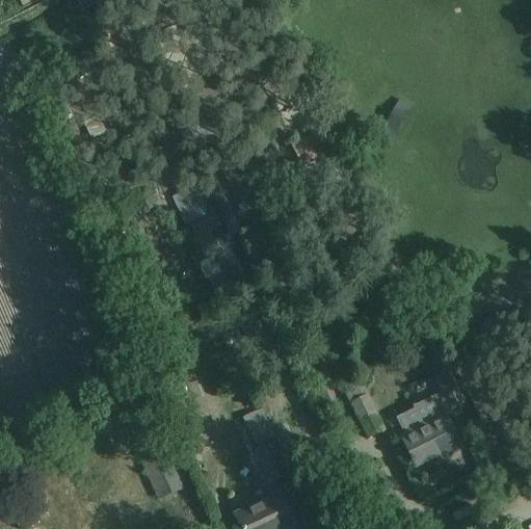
[(397,102),(387,120),(398,126),(408,107),(397,102)]
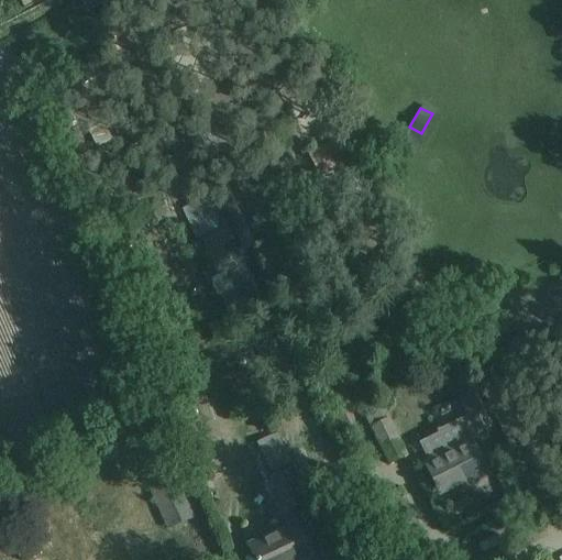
[(88,128),(97,146),(111,140),(103,121),(88,128)]
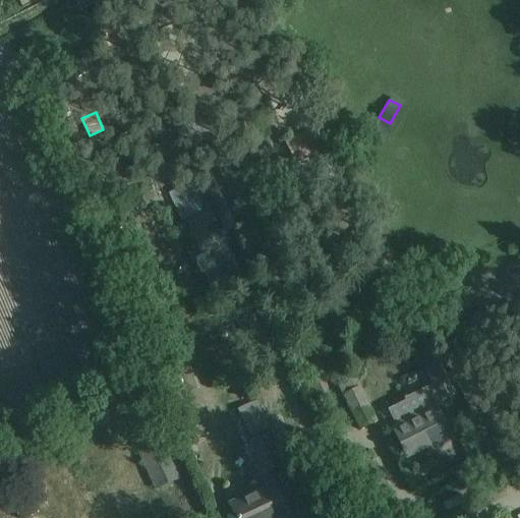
[(295,163),(323,149),(311,126),(284,140),(295,163)]
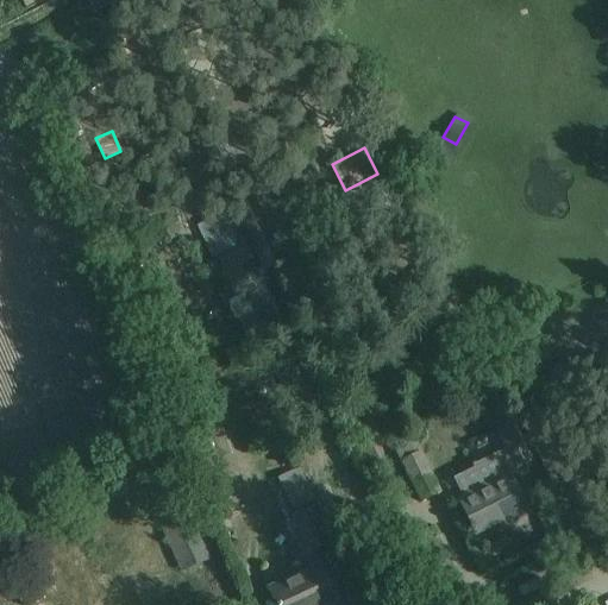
[(170,178),(160,155),(149,159),(160,183),(170,178)]
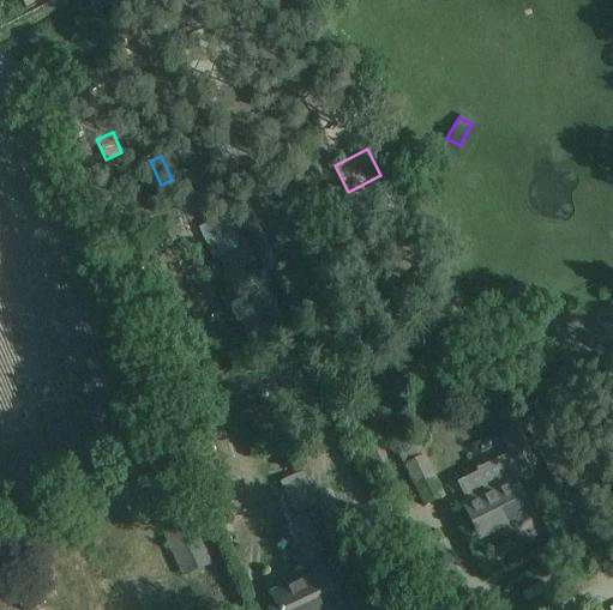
[(172,239),(187,234),(182,222),(180,223),(176,213),(164,217),(168,228),(172,239)]
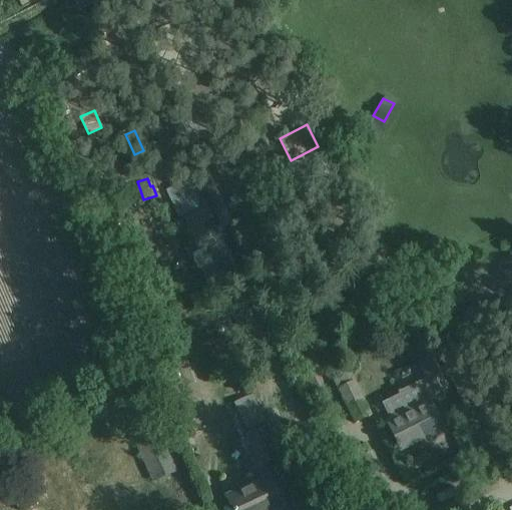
[(187,178),(165,188),(177,214),(199,203),(187,178)]
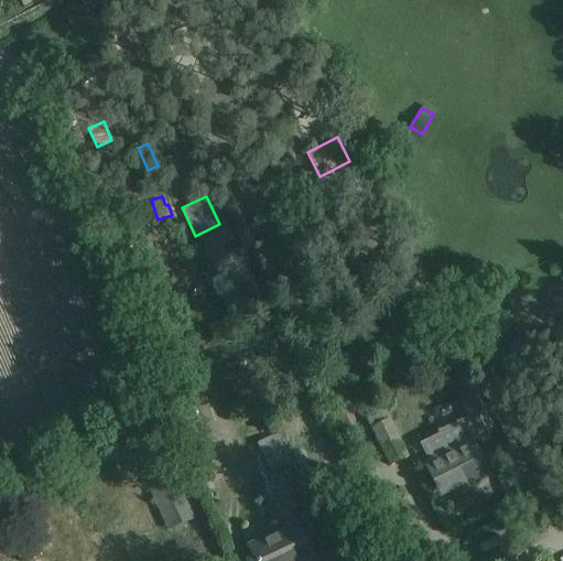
[(145,366),(157,360),(151,349),(141,355),(145,366)]
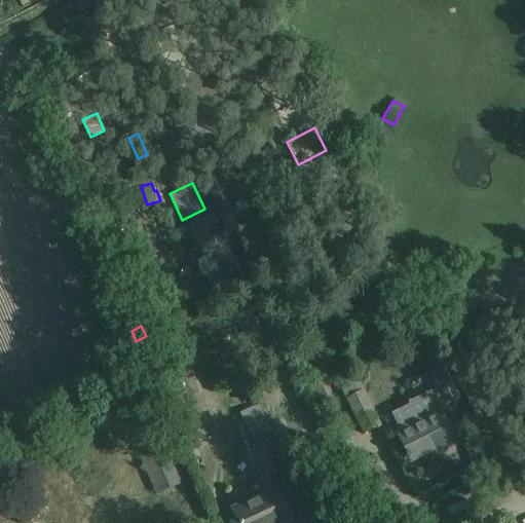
[(395,427),(411,460),(439,446),(442,450),(457,443),(439,407),(459,397),(442,363),(428,369),(436,382),(437,385),(424,391),(430,404),(433,407),(395,427)]
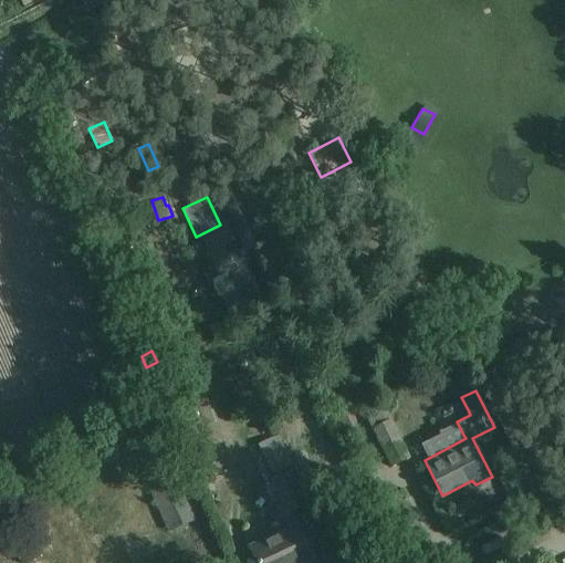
[(391,420),(389,423),(382,408),(372,413),(370,414),(372,414),(378,428),(374,430),(382,445),(391,465),(409,456),(399,436),(391,420)]
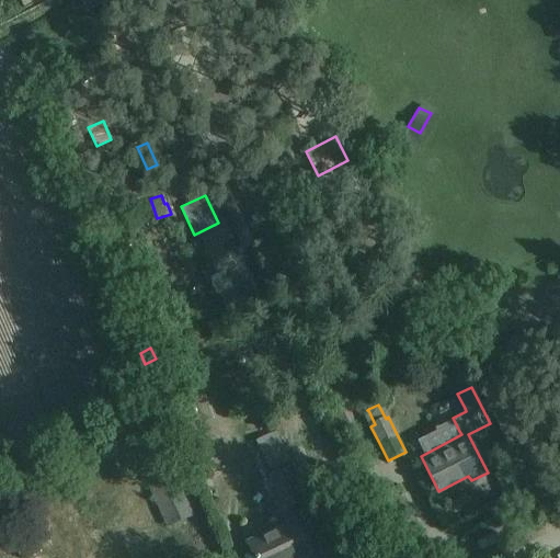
[(285,465),(270,471),(287,507),(301,499),(285,465)]
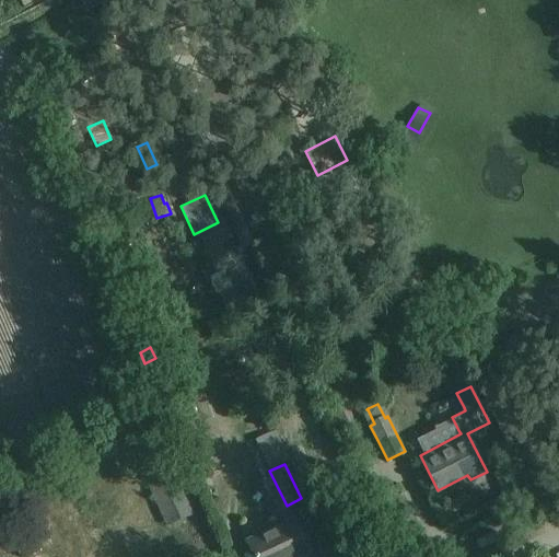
[(150,490),(165,524),(194,511),(178,477),(150,490)]
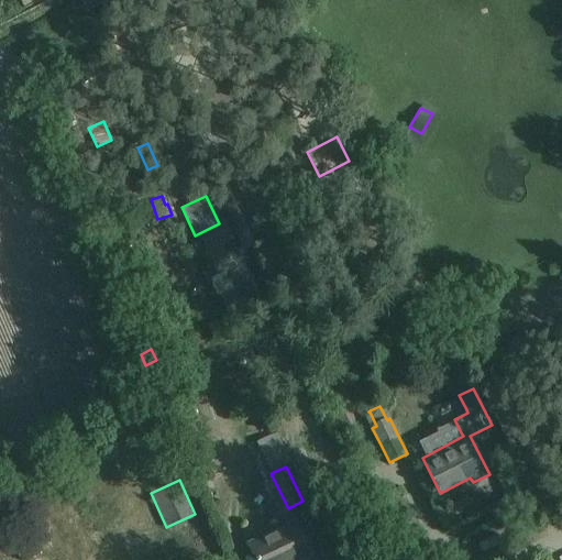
[(226,508),(220,497),(209,503),(215,514),(226,508)]
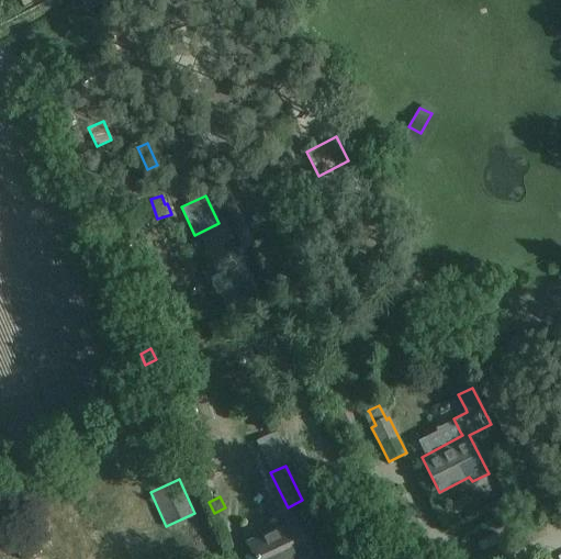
[(247,541),(255,558),(301,558),(312,554),(294,518),(247,541)]
